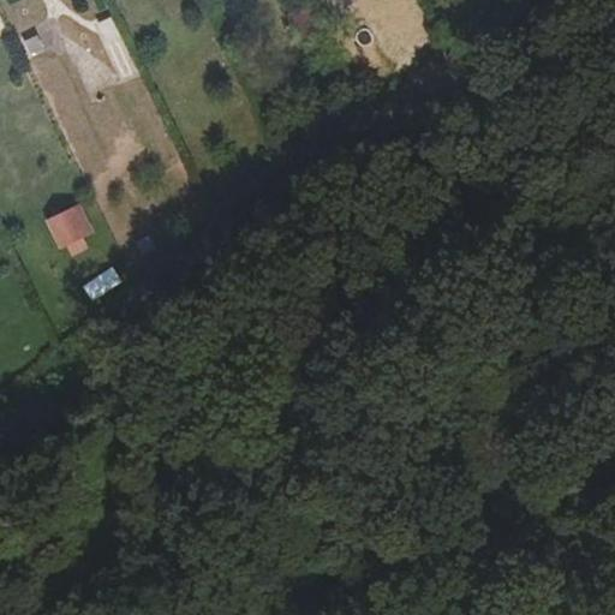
[(328,22),(317,0),(298,0),(287,7),(303,40),(328,22)]
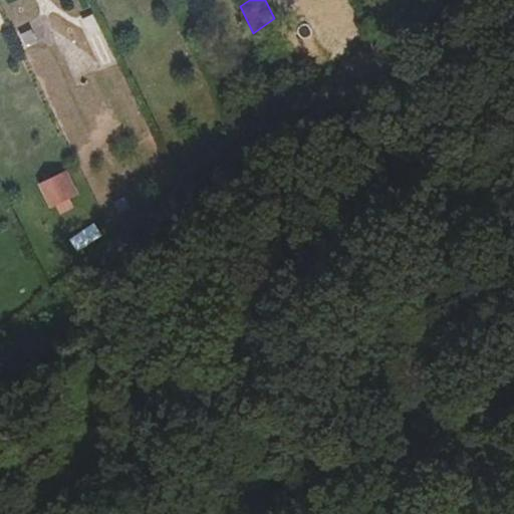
[(300,0),(299,0),(265,0),(274,18),(300,0)]
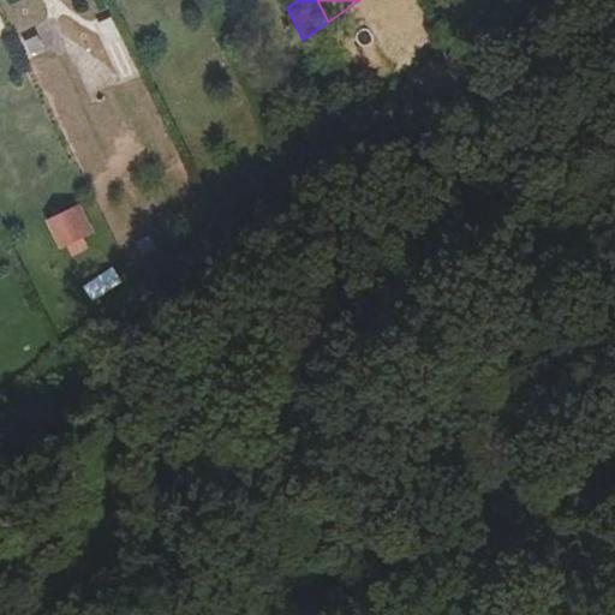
[(130,16),(118,21),(124,35),(137,30),(130,16)]
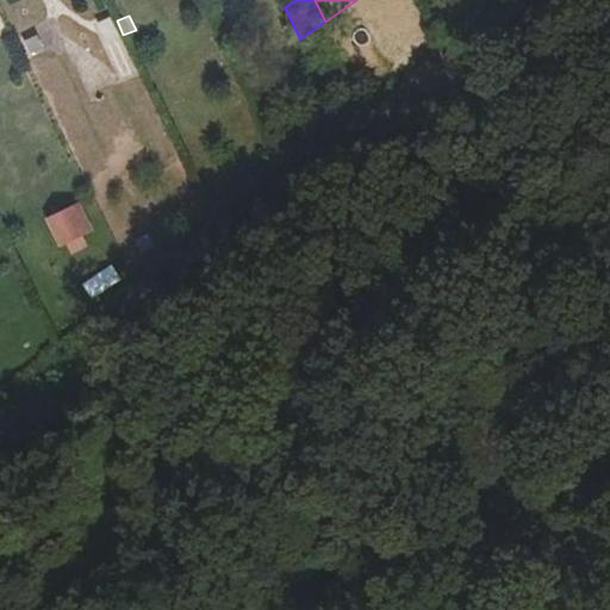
[(119,35),(111,17),(99,23),(107,41),(119,35)]
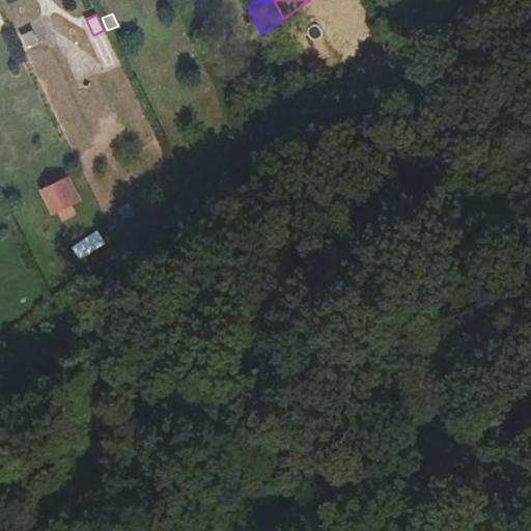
[(70,176),(42,191),(54,215),(82,201),(70,176)]
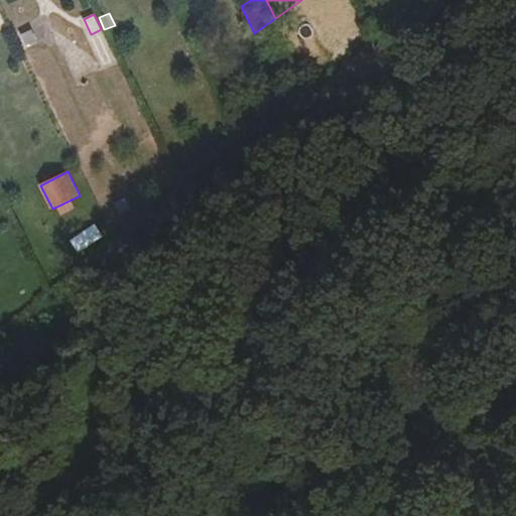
[(95,225),(68,238),(75,252),(102,239),(95,225)]
